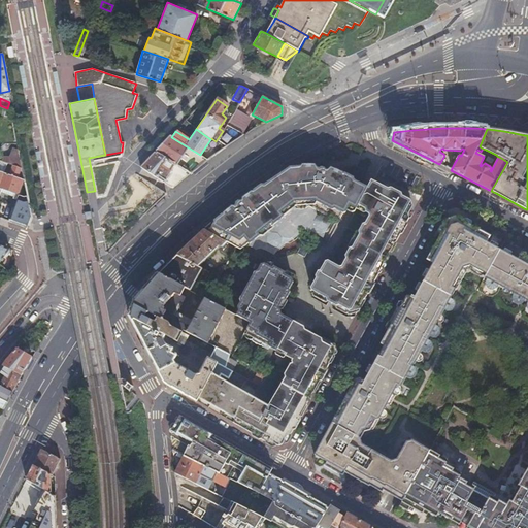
[(169,136),(155,152),(188,173),(196,167),(200,164),(206,159),(200,155),(171,137),(169,136)]
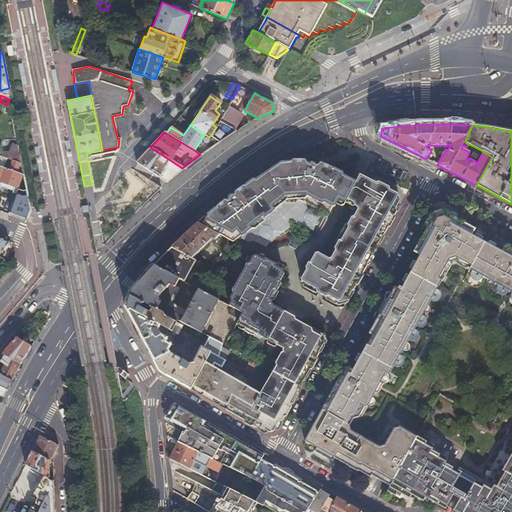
[(214,136),(220,140),(225,137),(217,132),(214,136)]
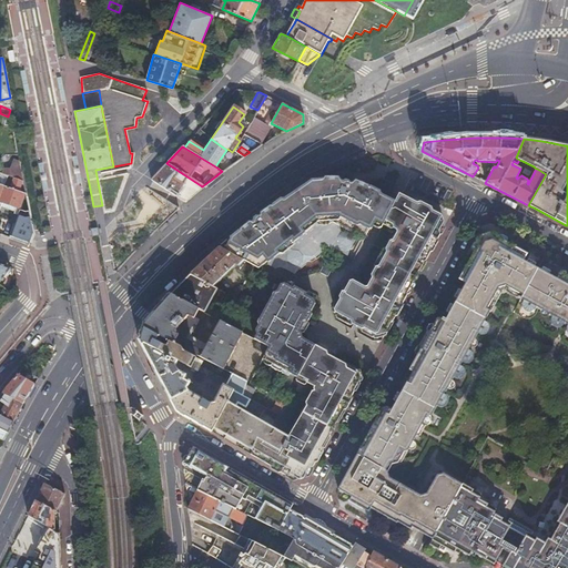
[(22,181),(23,181),(20,162),(12,161),(10,169),(3,169),(1,174),(13,178),(22,181)]
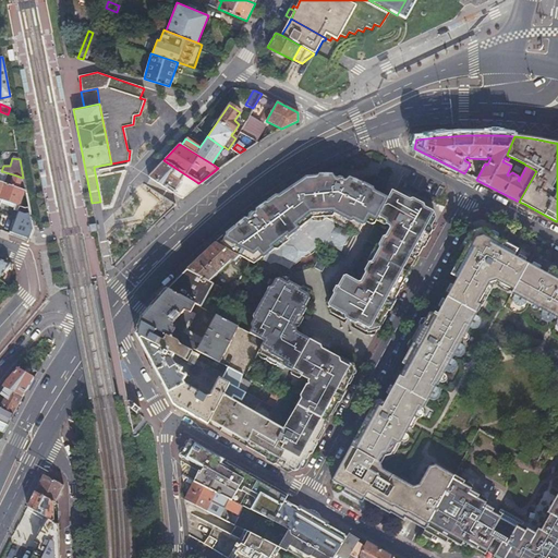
[(521,169),(524,164),(513,158),(510,164),(521,169)]
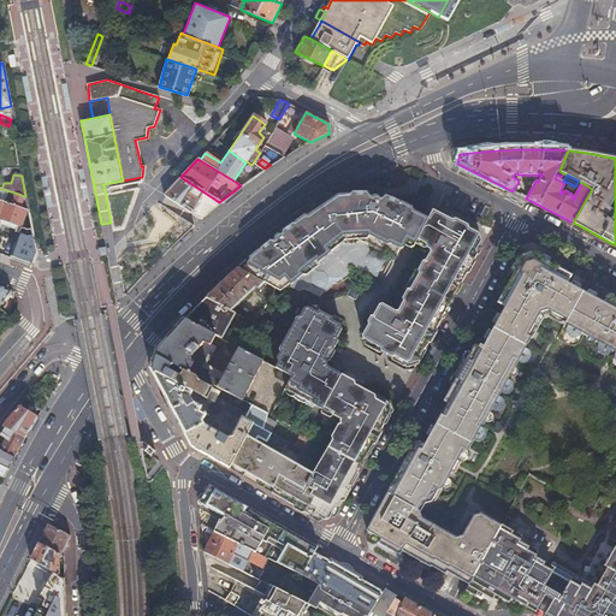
[(181,177),(164,195),(201,219),(219,202),(181,177)]
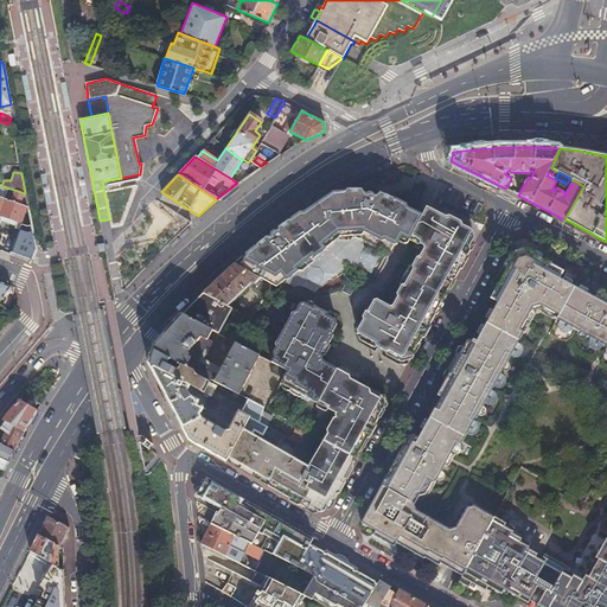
[(0,216),(20,223),(26,206),(20,204),(24,193),(14,190),(11,200),(4,198),(0,208),(0,216)]
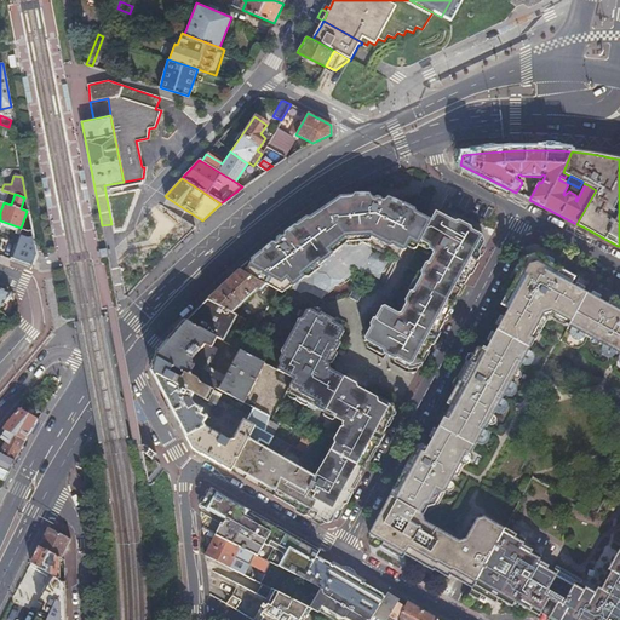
[(242,273),(275,291),(279,286),(280,283),(285,280),(291,287),(304,276),(310,275),(314,273),(315,275),(315,281),(320,287),(326,288),(332,283),(332,277),(327,271),(321,270),(320,268),(322,267),(325,260),(343,246),(345,248),(349,250),(351,250),(355,248),(356,246),(357,245),(359,241),(367,241),(368,250),(366,254),(367,262),(375,267),(382,264),(385,258),(394,256),(396,258),(402,247),(405,247),(407,245),(411,247),(415,250),(407,265),(415,270),(407,286),(408,291),(403,300),(405,305),(399,315),(384,306),(380,308),(363,337),(365,340),(390,355),(408,365),(418,362),(424,352),(425,354),(454,303),(457,297),(460,291),(481,252),(478,251),(482,245),(480,237),(478,234),(437,211),(432,219),(428,216),(419,210),(401,201),(382,196),(361,194),(342,196),(321,207),(303,218),(283,233),(270,242),(250,260),(247,265),(242,273)]
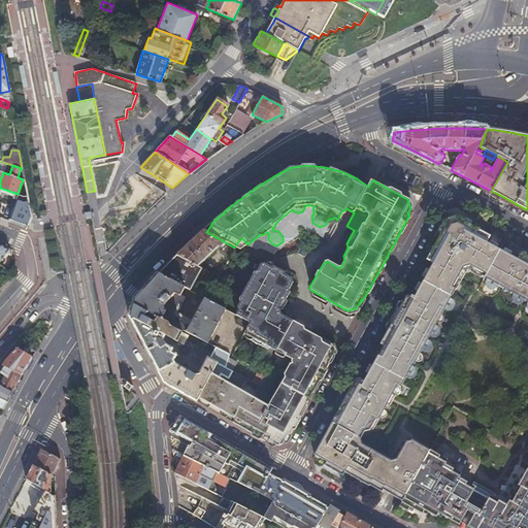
[(8,221),(27,228),(30,218),(23,179),(18,194),(8,221)]
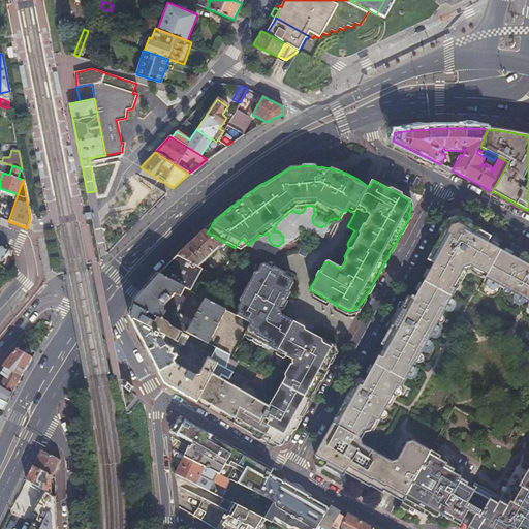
[(502,287),(516,294),(526,301),(528,302),(528,244),(502,229),(481,219),(477,220),(466,223),(462,220),(459,221),(449,224),(447,228),(445,229),(429,260),(435,263),(415,300),(413,299),(412,300),(408,299),(404,306),(400,307),(393,320),(394,324),(377,354),(379,355),(383,359),(378,368),(374,366),(370,373),(362,387),(356,385),(353,386),(336,419),(333,426),(360,440),(363,433),(366,432),(373,418),(376,419),(380,418),(399,385),(402,387),(414,364),(416,365),(457,288),(459,289),(465,276),(469,272),(486,280),(480,291),(489,297),(492,298),(493,298),(495,297),(496,297),(498,294),(502,287)]
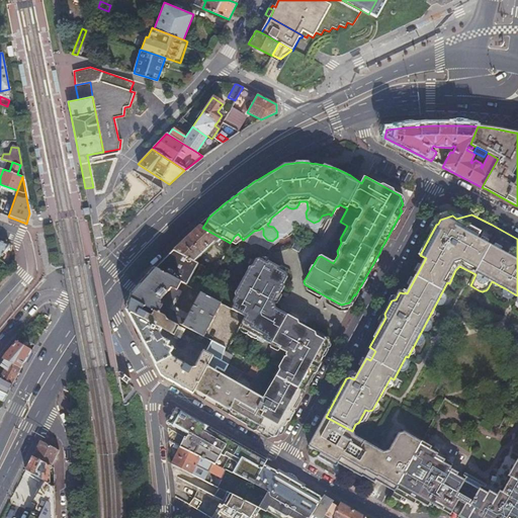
[(208,218),(199,226),(202,228),(206,222),(208,218)]
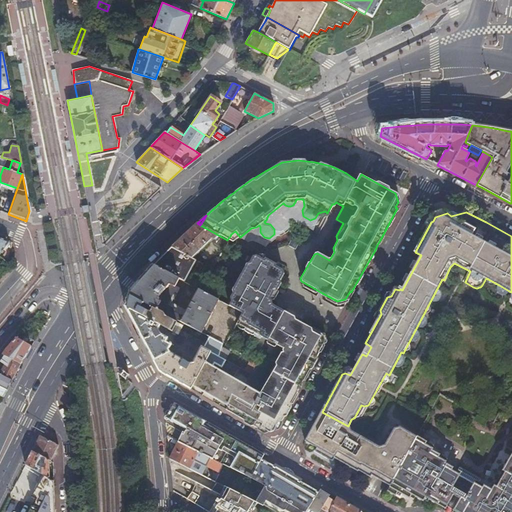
[(177,241),(171,247),(192,258),(208,242),(222,250),(227,240),(200,225),(197,223),(194,225),(177,241)]
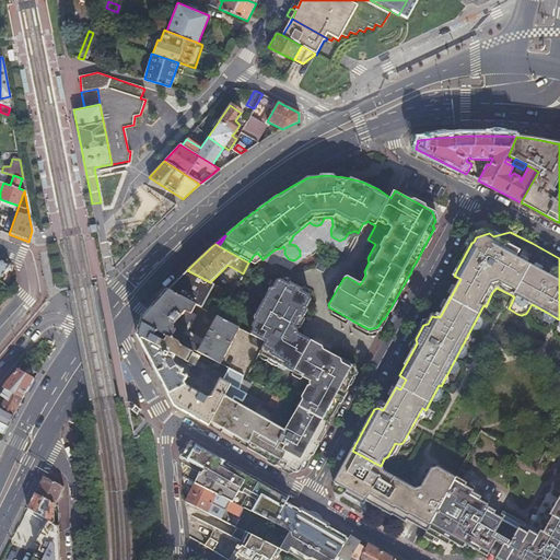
[(0,277),(10,263),(0,259),(0,277)]
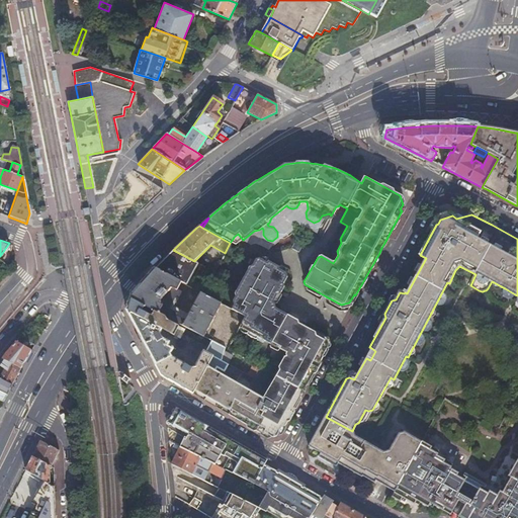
[(158,265),(155,268),(181,282),(186,285),(197,263),(194,261),(173,250),(161,262),(158,265)]
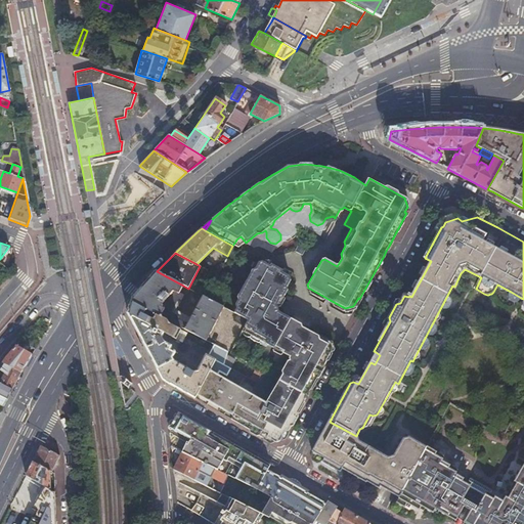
[(235,309),(233,313),(236,314),(247,320),(244,326),(242,331),(241,332),(288,357),(287,359),(288,361),(285,361),(279,372),(280,375),(278,380),(265,403),(258,417),(237,404),(236,406),(236,407),(234,410),(230,419),(262,437),(263,435),(272,441),(279,440),(284,433),(286,434),(288,429),(326,358),(324,357),(330,349),(329,345),(318,340),(316,336),(311,333),(300,326),(299,323),(278,312),(276,308),(275,307),(279,300),(290,281),(288,277),(280,273),(281,270),(270,264),(268,266),(261,263),(257,263),(253,270),(250,271),(236,298),(236,301),(234,305),(235,309)]
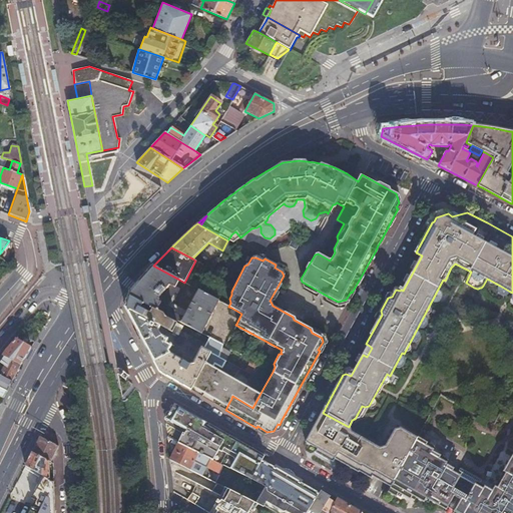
[(207,268),(211,270),(215,262),(212,260),(207,268)]
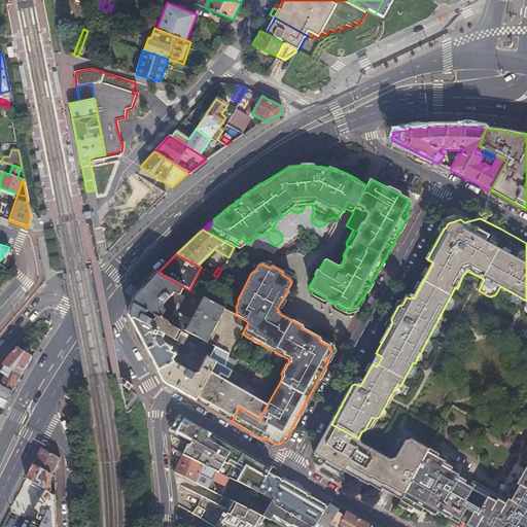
[(169,323),(207,343),(224,309),(204,297),(189,324),(186,326),(179,322),(180,320),(172,315),(179,302),(178,301),(177,300),(178,297),(183,300),(185,297),(180,294),(184,287),(157,273),(155,276),(145,287),(131,303),(169,323)]
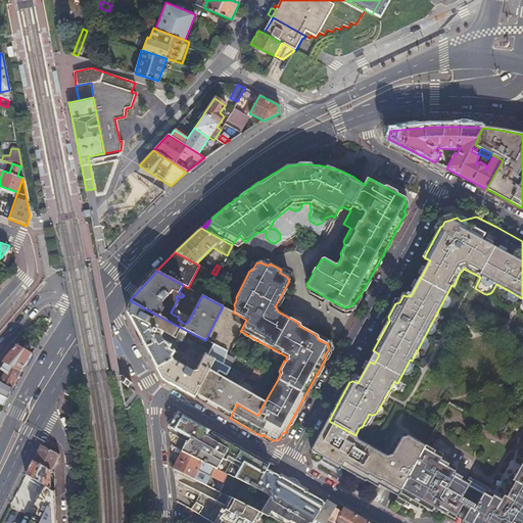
[(520,297),(510,291),(508,295),(508,297),(509,298),(516,302),(518,301),(520,297)]
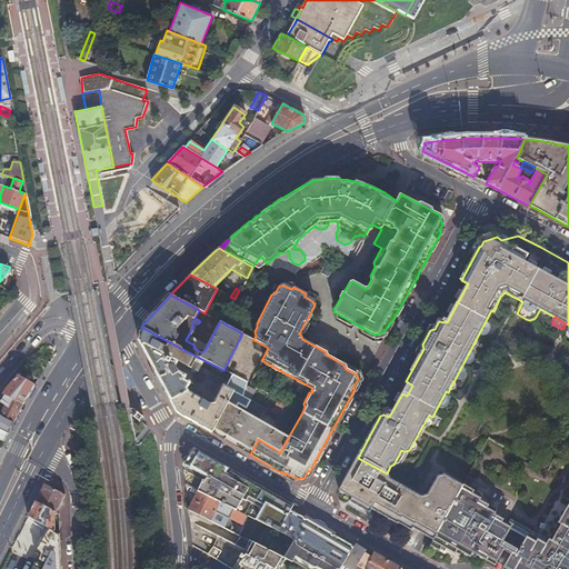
[(185,352),(182,349),(141,327),(138,338),(138,341),(178,362),(193,370),(199,360),(185,352)]
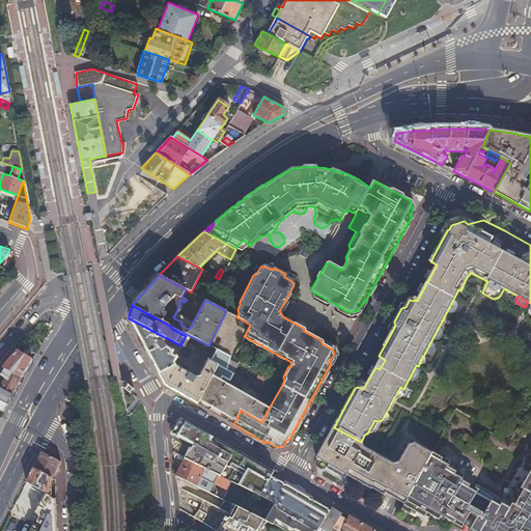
[(218,365),(210,361),(207,360),(199,375),(195,376),(175,365),(175,363),(178,357),(176,356),(175,357),(172,355),(174,351),(166,346),(163,342),(166,338),(129,318),(150,359),(166,387),(182,395),(197,404),(218,365)]
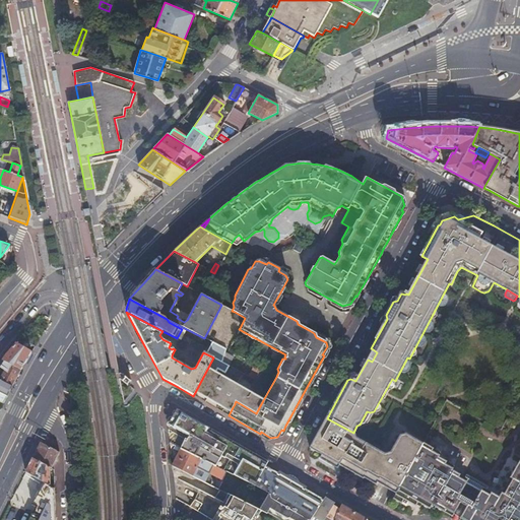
[(231,319),(242,324),(245,318),(235,312),(231,319)]
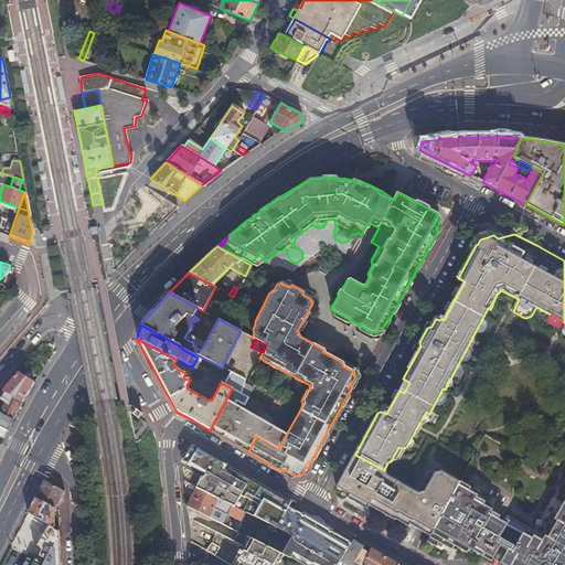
[(201,373),(205,375),(208,370),(199,365),(196,370),(201,373)]
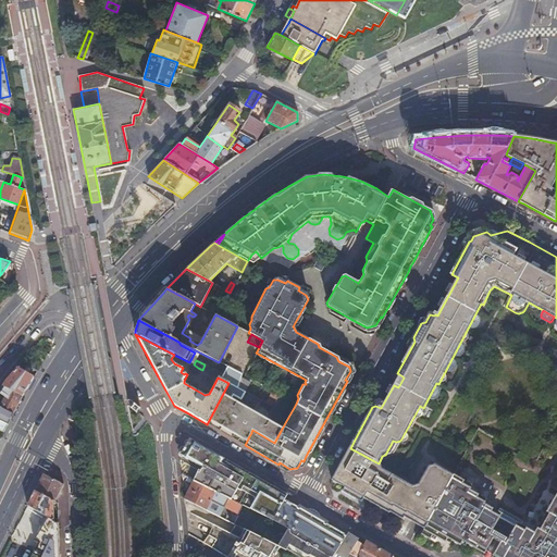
[(21,361),(16,367),(27,373),(31,368),(21,361)]
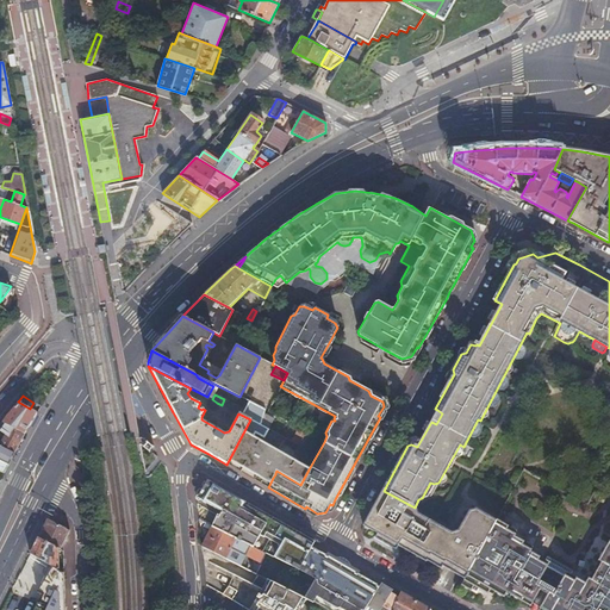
[(217,403),(212,399),(210,399),(206,406),(213,410),(217,403)]
